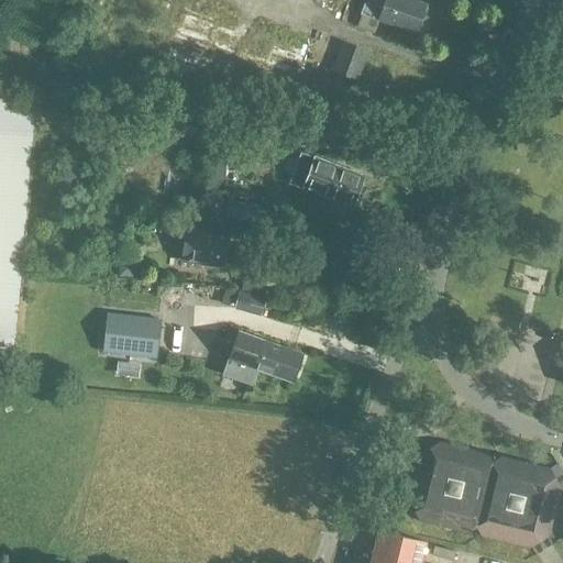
[(365,0),(361,12),(415,33),(426,4),(414,0),(365,0)]
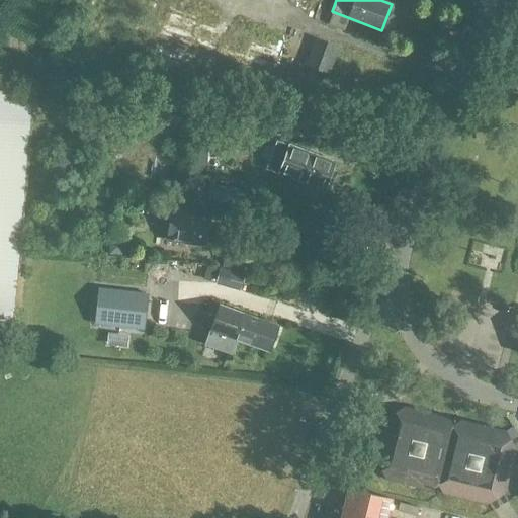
[(329,72),(339,45),(316,36),(306,64),(329,72)]
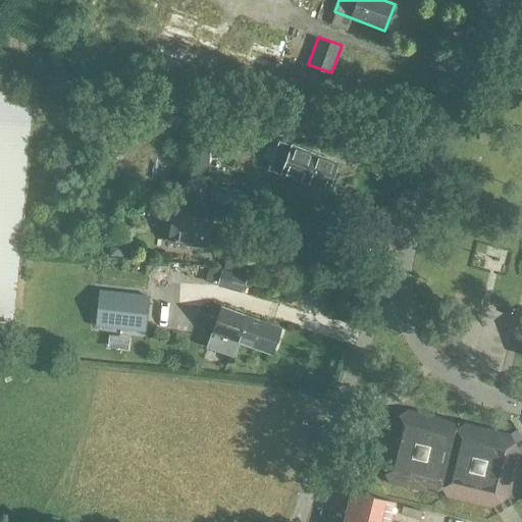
[(0,329),(11,331),(33,100),(0,96),(0,329)]
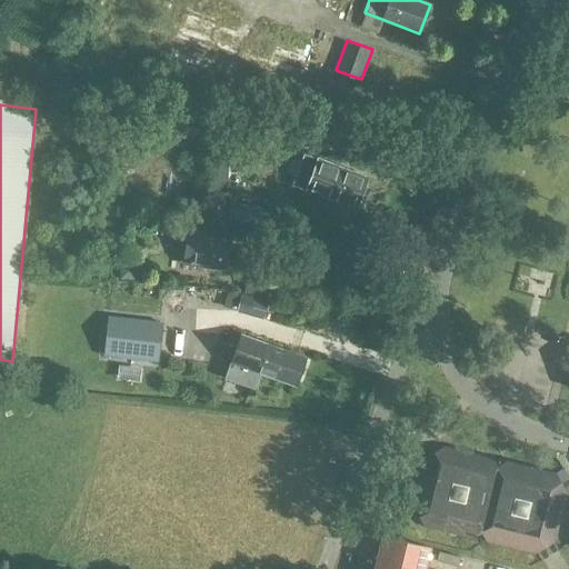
[(213,188),(227,189),(228,161),(215,160),(213,188)]
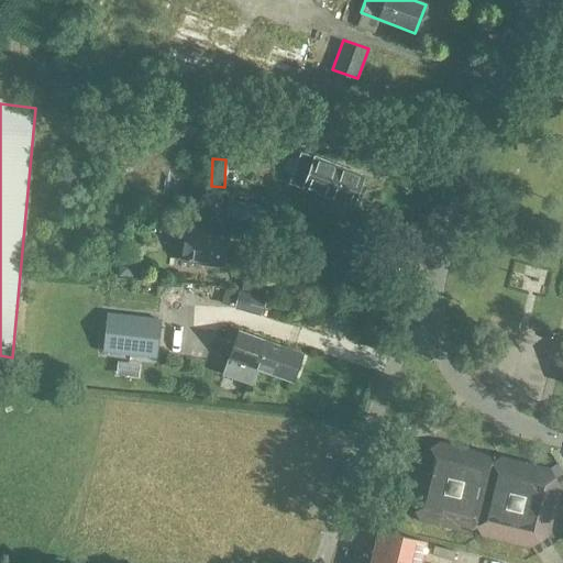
[(362,178),(317,162),(307,189),(318,194),(318,195),(332,200),(333,197),(352,205),(362,178)]
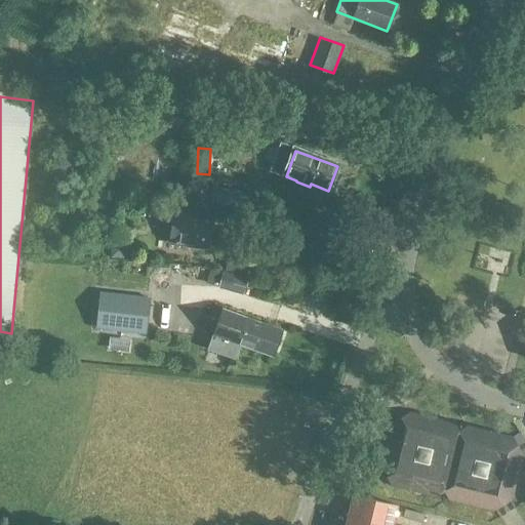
[(239,193),(214,189),(212,201),(250,207),(252,198),(239,196),(239,193)]
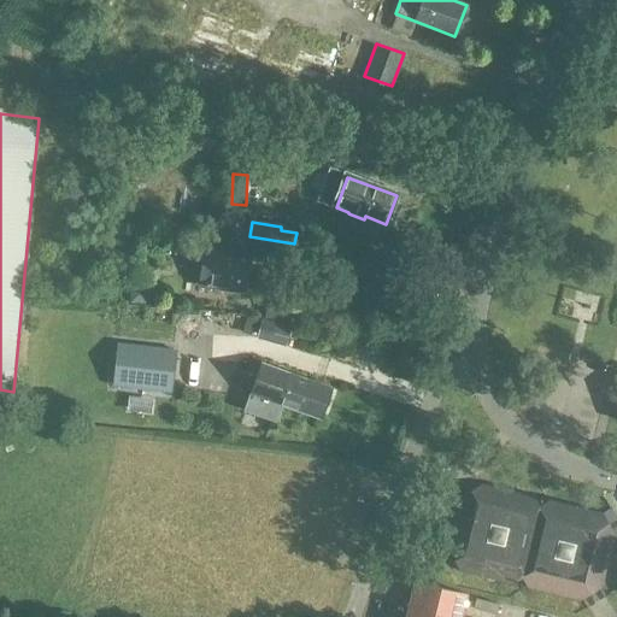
[(228,291),(244,292),(247,262),(238,260),(238,256),(204,251),(201,272),(206,274),(205,282),(228,285),(228,291)]
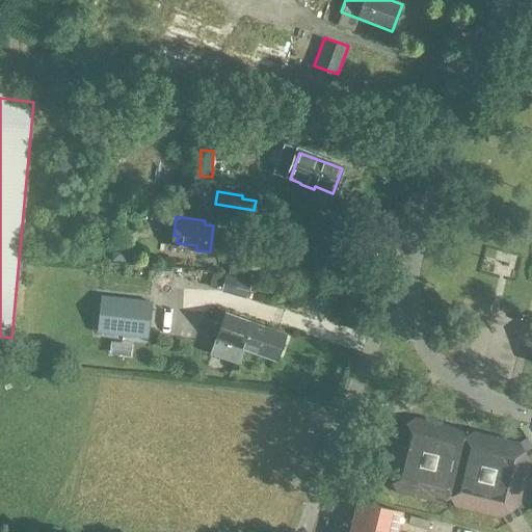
[(250,278),(255,262),(233,257),(230,273),(250,278)]
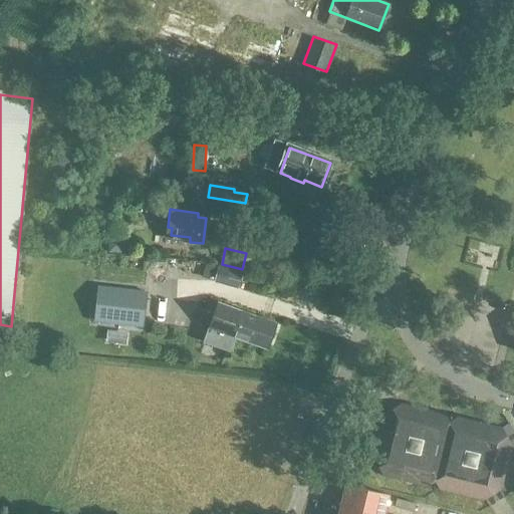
[(243,273),(219,266),(214,282),(238,289),(243,273)]
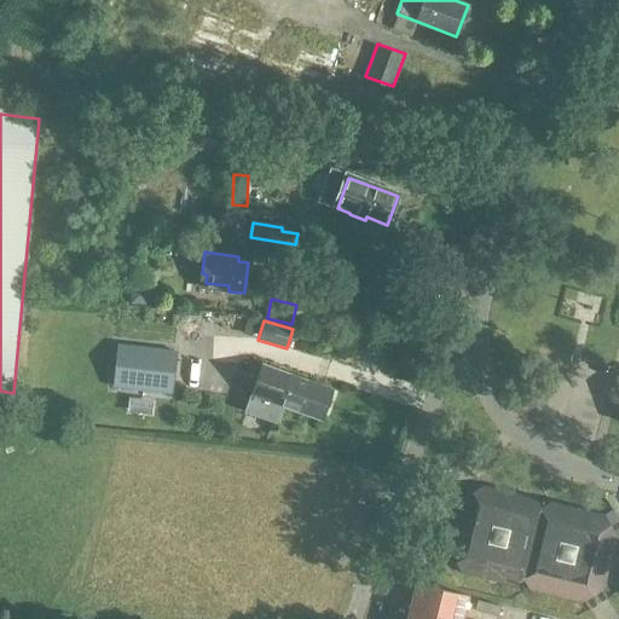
[(177,354),(117,347),(113,383),(173,391),(177,354)]
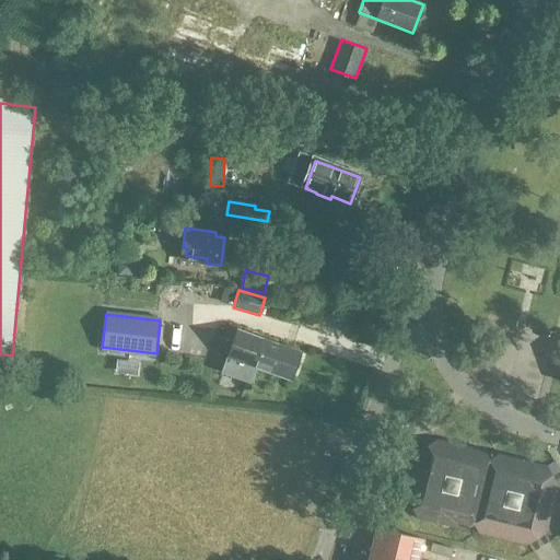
[(255,366),(290,378),(299,352),(264,340),(263,341),(237,333),(222,372),(249,382),(255,366)]
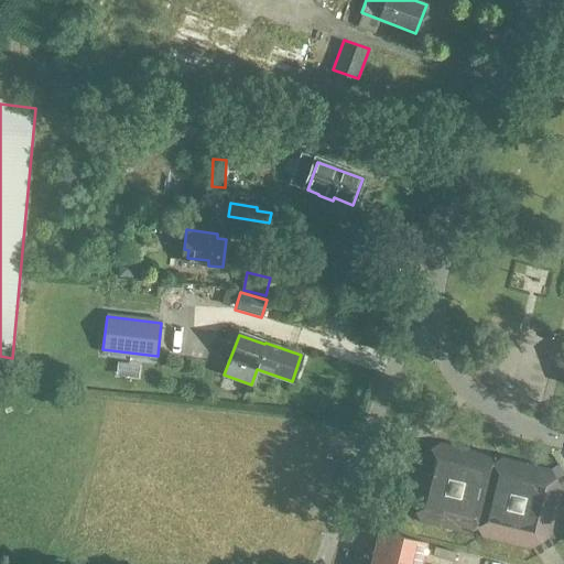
[(477,528),(481,537),(530,549),(551,535),(562,488),(550,467),(501,456),(492,462),(487,453),(440,442),(419,454),(408,501),(420,522),(468,533),(477,528)]
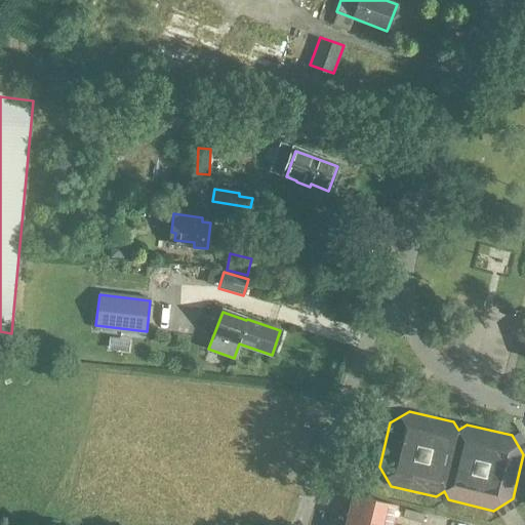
[(347,517),(382,524),(390,524),(396,505),(352,494),(347,517)]
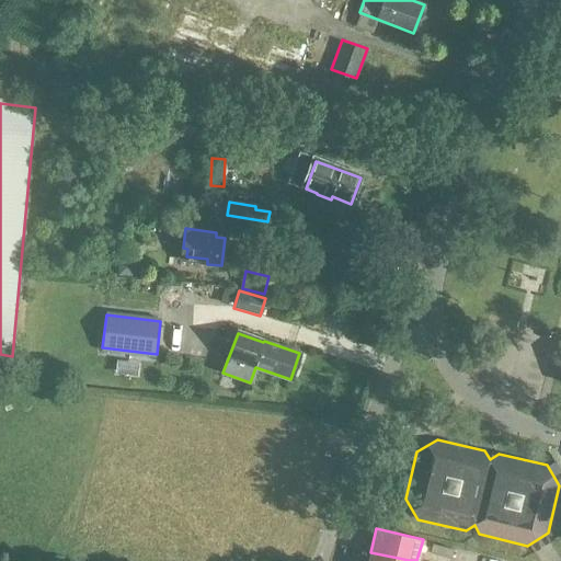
[(450,557),(453,548),(432,544),(430,552),(450,557)]
